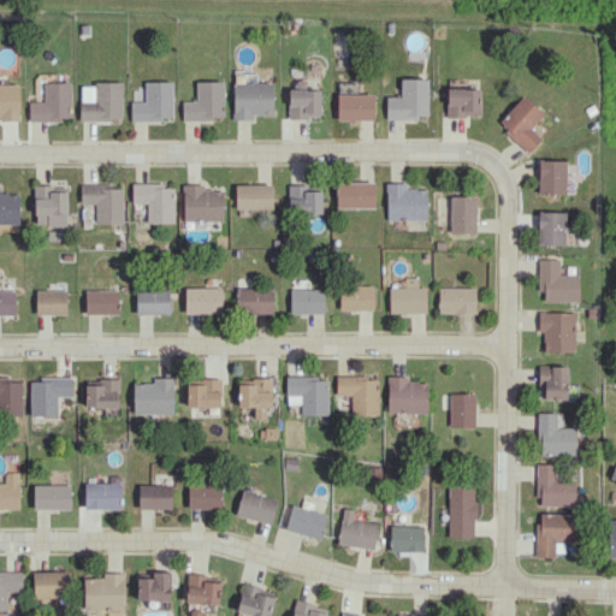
[(273,114),(273,82),(256,82),(256,73),(234,73),(234,119),(254,119),(254,114),(273,114)]
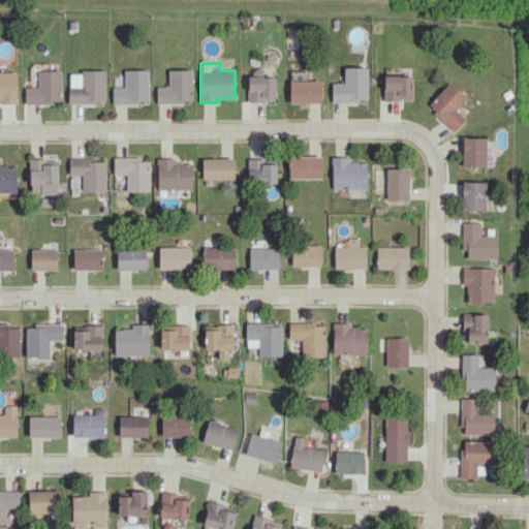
[(332,101),(368,101),(368,67),(344,67),(344,83),(332,83),(332,101)]
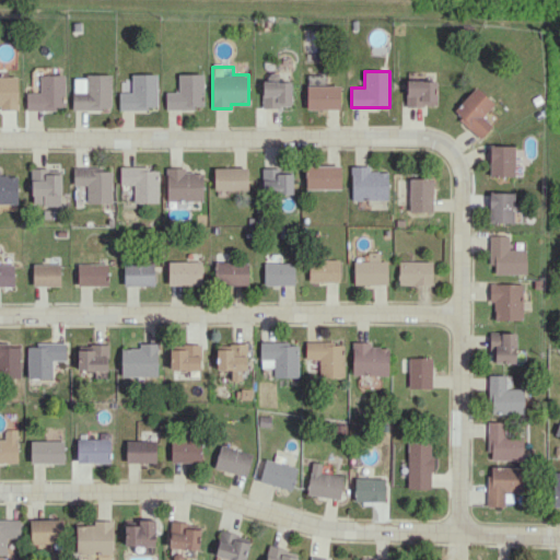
[(156,73),(131,74),(131,92),(118,92),(119,109),(158,108),(156,73)]
